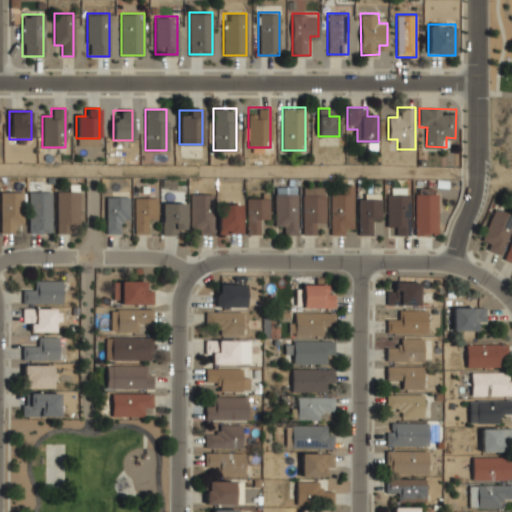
[(353,184),(343,184),(343,194),(331,194),(331,234),(345,234),(345,228),(353,228),(353,184)]
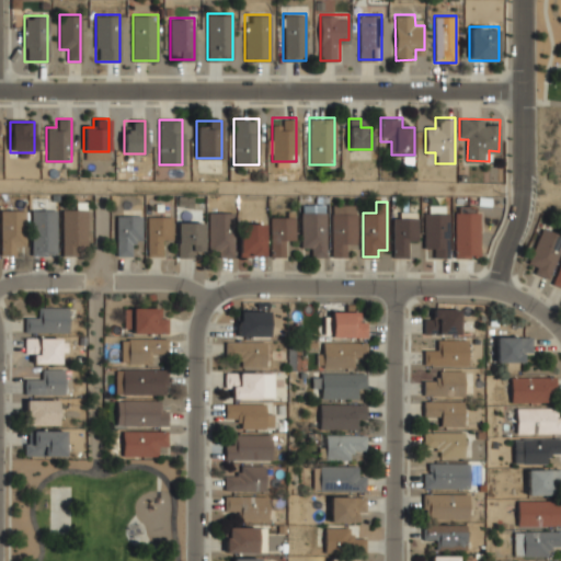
[(424,248),(434,248),(434,256),(448,256),(448,205),(424,205),(424,248)]
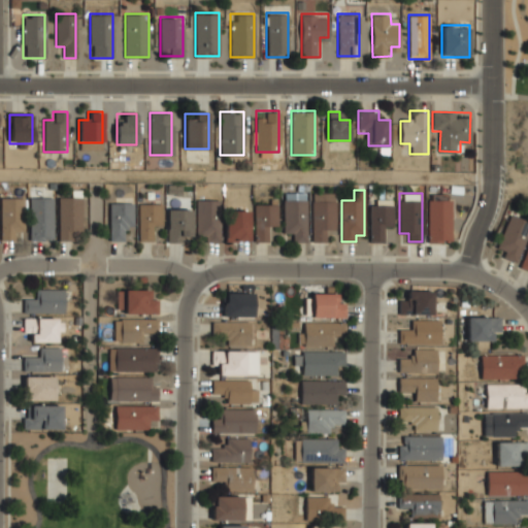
[(58,238),(81,238),(81,195),(58,195),(58,238)]
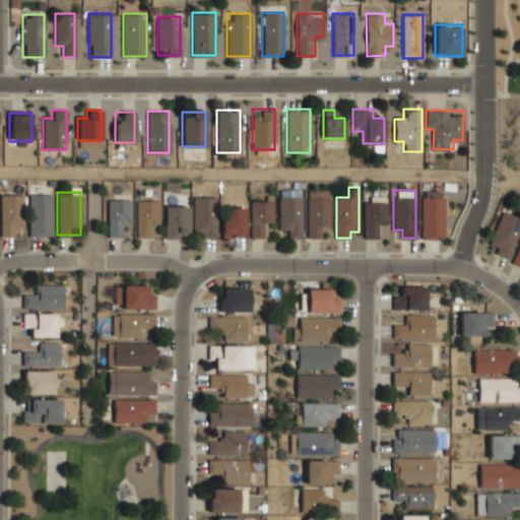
[(0,235),(11,235),(11,225),(23,225),(23,193),(0,193),(0,235)]
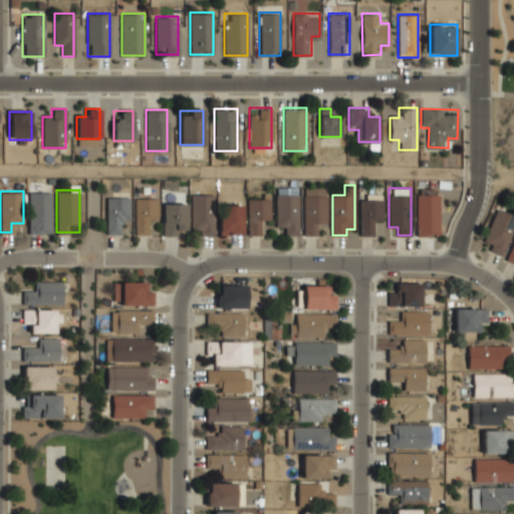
[(51,233),(51,191),(28,191),(28,233),(51,233)]
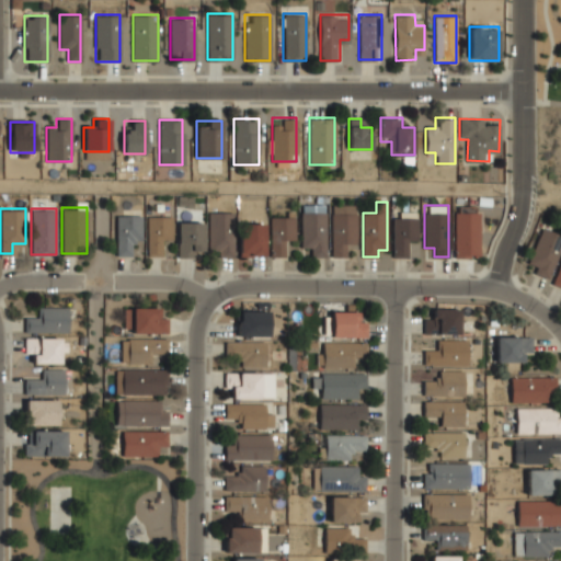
[(480,210),(455,210),(455,256),(480,256),(480,210)]
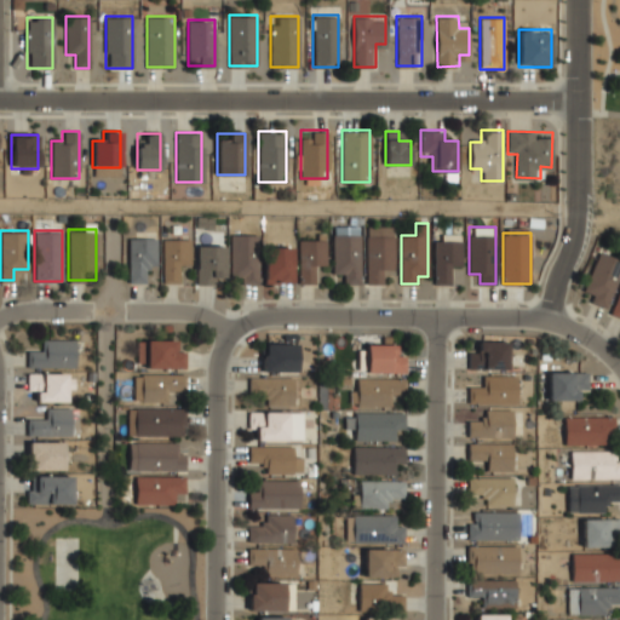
[(259,234),(231,234),(231,283),(259,283),(259,234)]
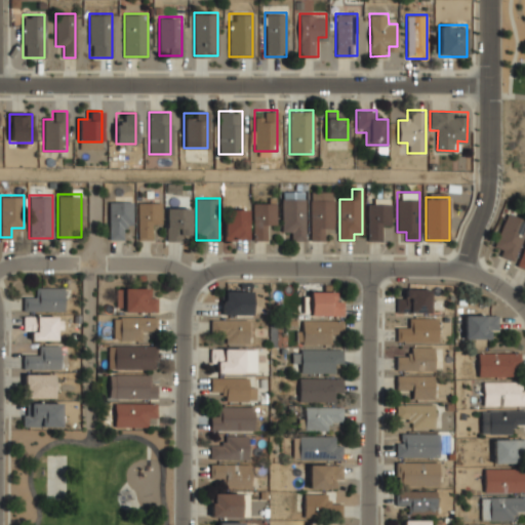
[(282,231),(291,231),(291,240),(305,240),(305,199),(282,199),(282,231)]
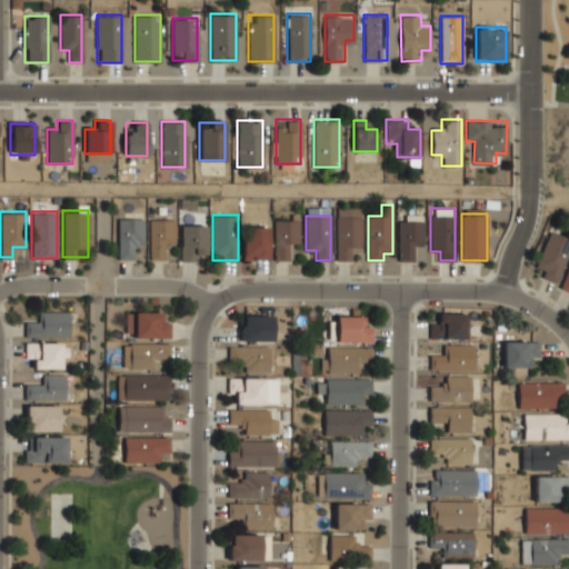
[(337,260),(350,260),(350,248),(360,248),(360,217),(337,217),(337,260)]
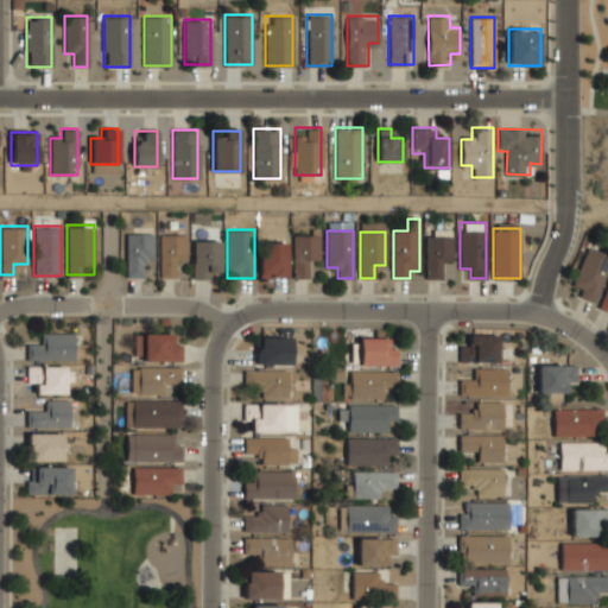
[(126,276),(140,276),(140,264),(153,264),(153,233),(126,233),(126,276)]
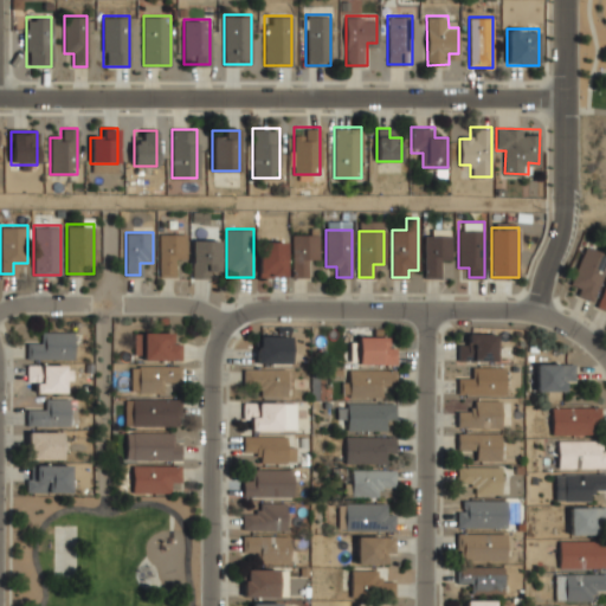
[(160,275),(173,275),(173,257),(187,257),(187,232),(160,232),(160,275)]
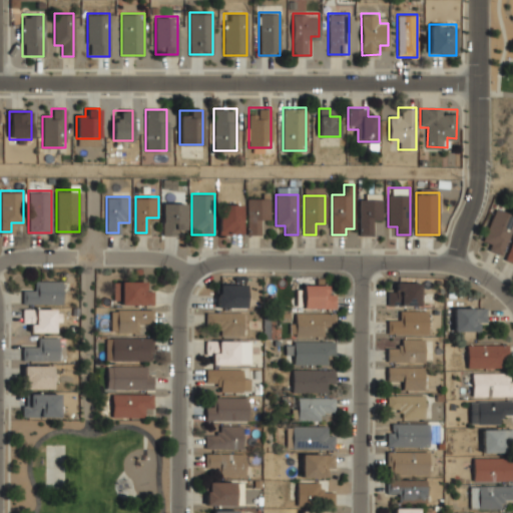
[(269,219),(269,197),(246,197),(246,233),(260,233),(260,219),(269,219)]
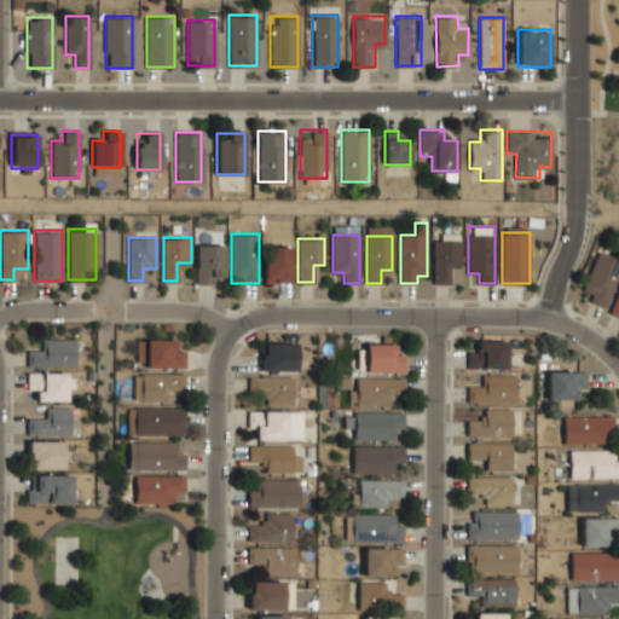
[(434,238),(434,283),(449,283),(449,268),(462,268),(462,238),(434,238)]
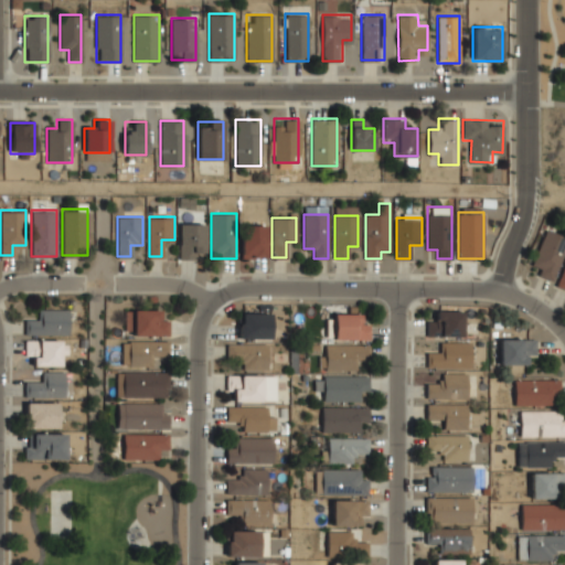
[(179,222),(179,257),(204,257),(204,222),(179,222)]
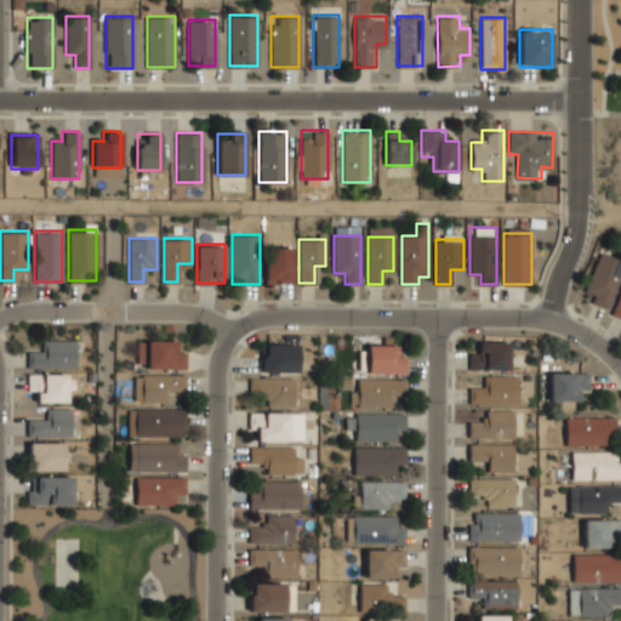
[(292,283),(292,248),(266,248),(266,283),(292,283)]
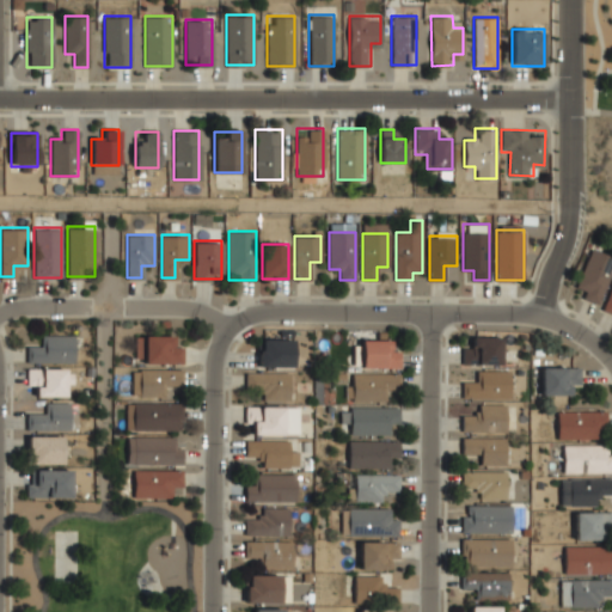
[(611,267),(611,256),(589,249),(575,288),(585,291),(581,299),(598,305),(611,267)]
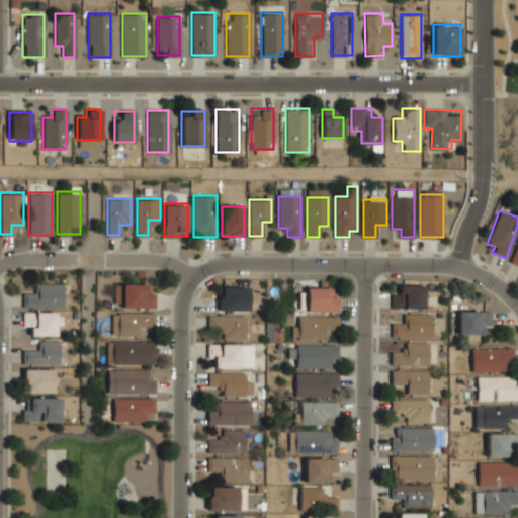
[(517,239),(508,262),(517,266),(517,239)]
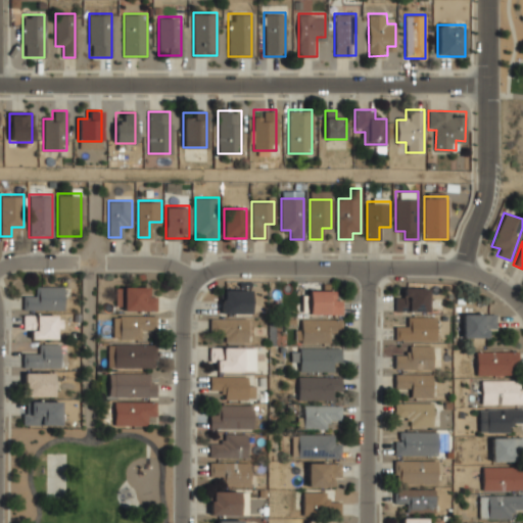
[(63,310),(63,286),(35,286),(35,295),(22,295),(22,310),(63,310)]
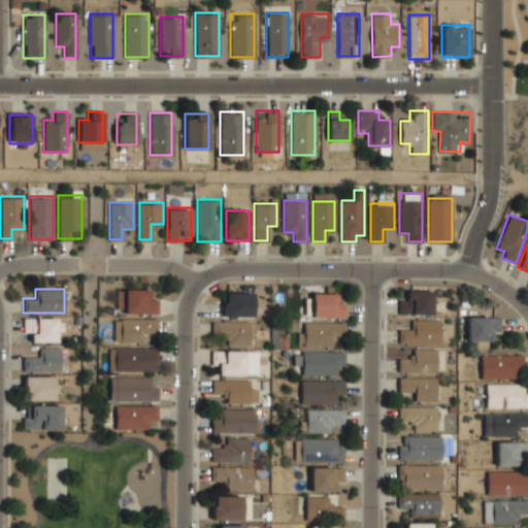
[(117,289),(117,312),(157,312),(157,298),(150,298),(150,289),(117,289)]
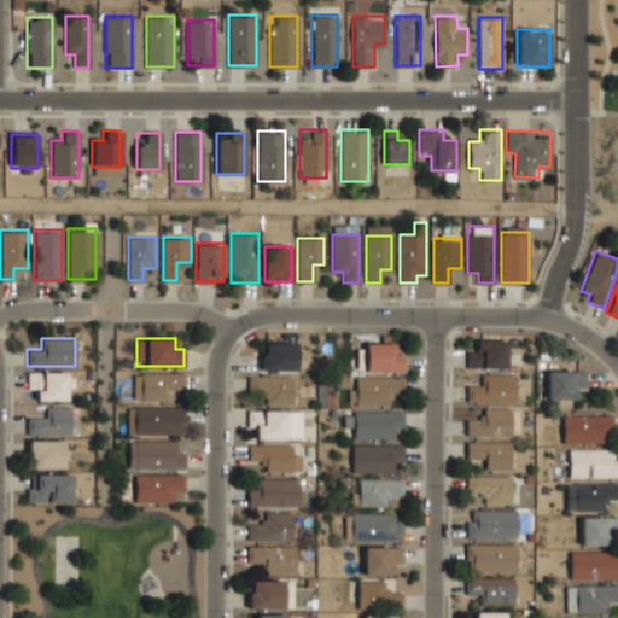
[(506,340),(477,340),(477,351),(466,351),(466,368),(506,368),(506,340)]
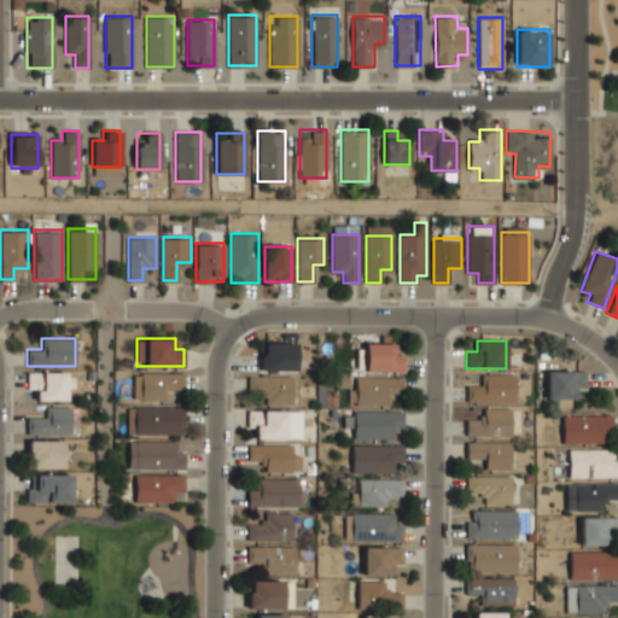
[(296,342),(261,342),(261,369),(296,369),(296,342)]
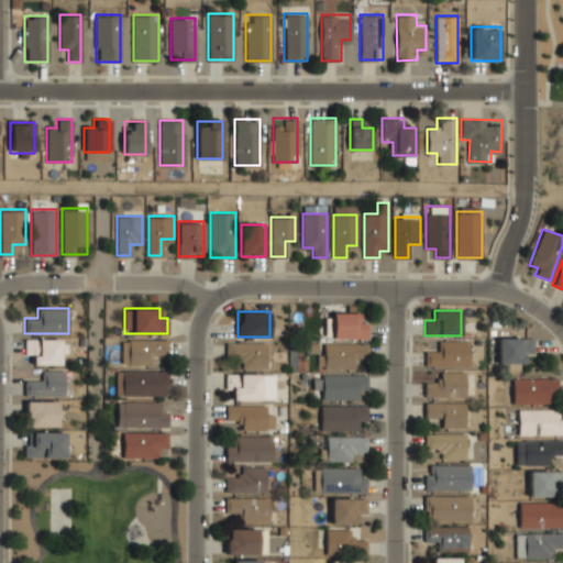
[(366,338),(366,312),(332,312),(332,338),(366,338)]
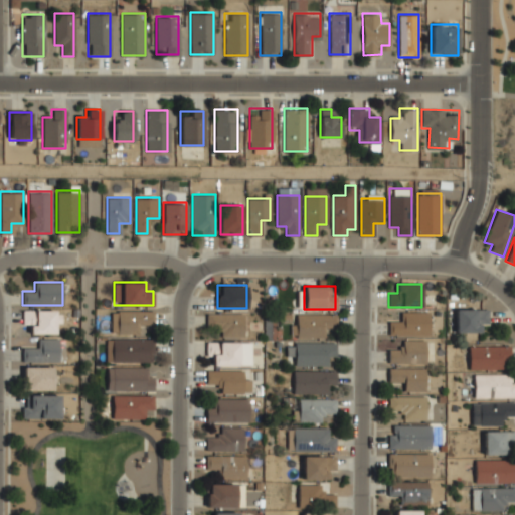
[(456,331),(487,331),(487,308),(456,308),(456,331)]
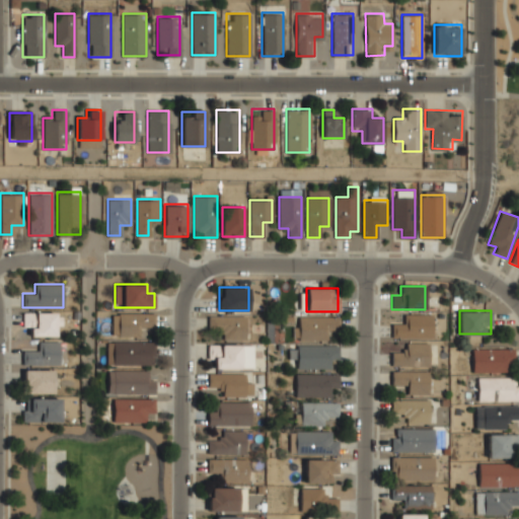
[(23,313),(23,327),(31,327),(31,337),(58,337),(58,313),(23,313)]
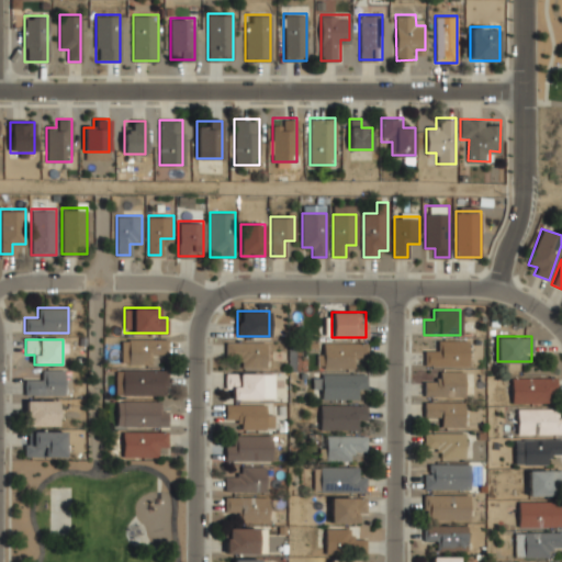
[(121,339),(121,360),(167,360),(167,339),(121,339)]
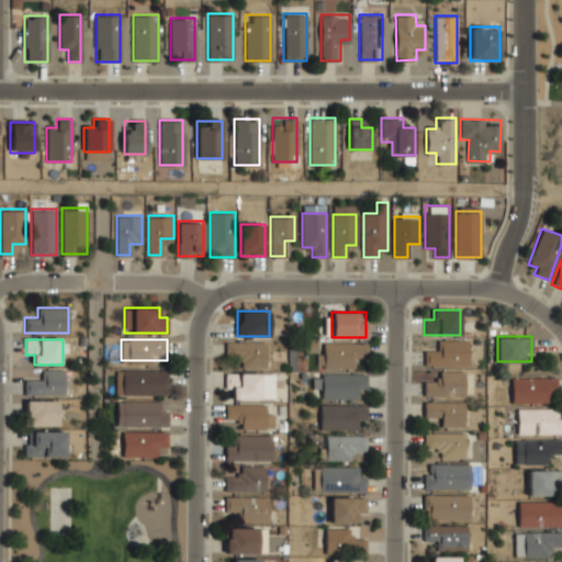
[(436,350),(424,350),(424,364),(468,364),(468,339),(436,339),(436,350)]
